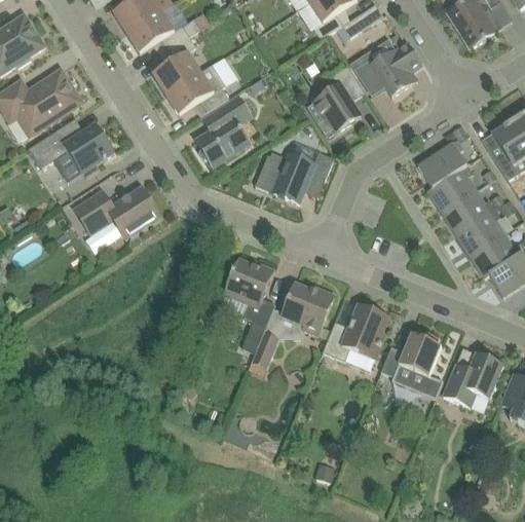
[(161,11),(153,0),(128,0),(130,2),(113,13),(126,34),(161,11)]
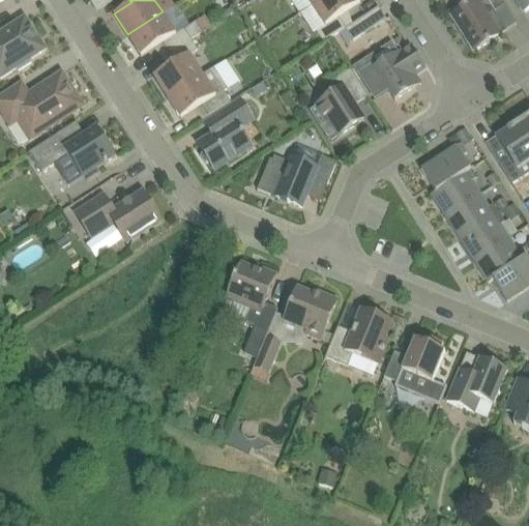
[(291,0),(298,11),(311,4),(317,0),(291,0)]
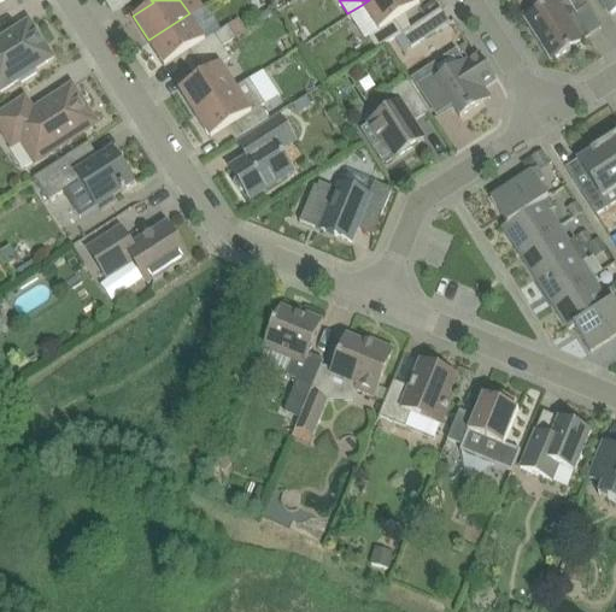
[(377,46),(400,31),(393,19),(418,3),(417,0),(369,0),(362,5),(377,29),(369,34),(377,46)]
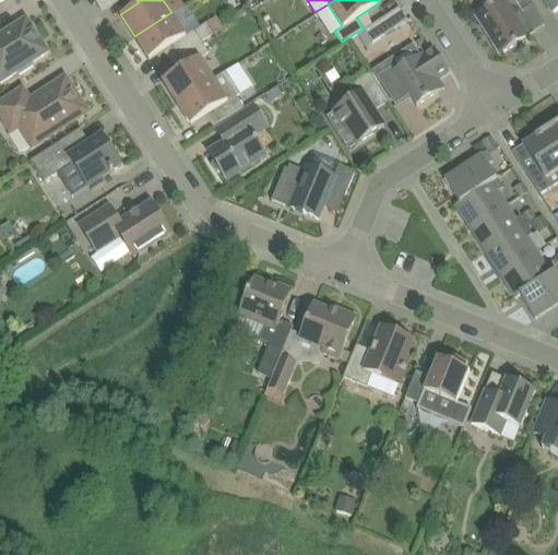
[(493,0),(474,12),(475,13),(499,52),(534,31),(522,12),(532,6),(529,0),(493,0)]
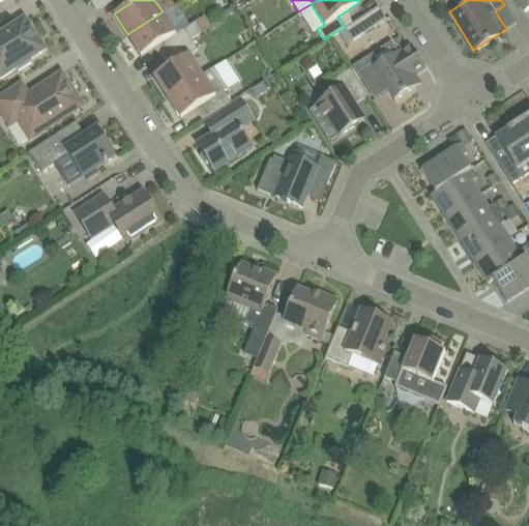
[(518,0),(524,10),(528,6),(528,0),(518,0)]
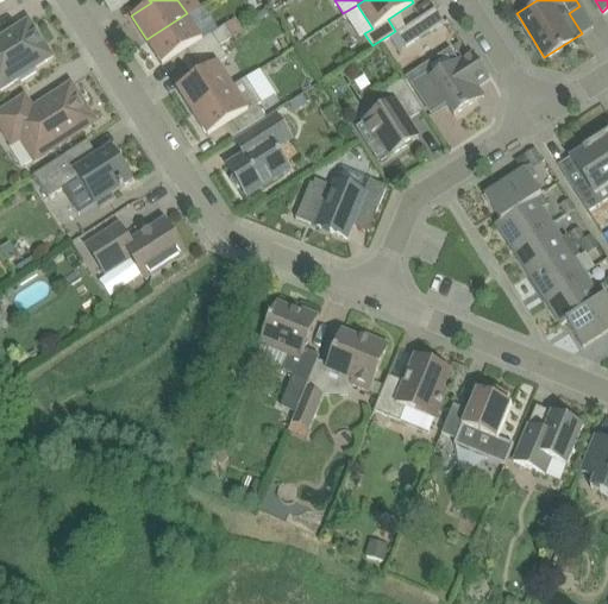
[(190,11),(206,32),(217,24),(200,4),(190,11)]
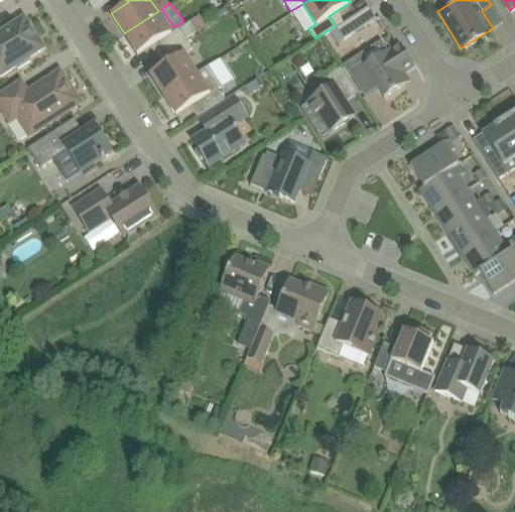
[(171,31),(158,11),(124,33),(137,53),(153,42),(160,52),(185,36),(178,26),(171,31)]
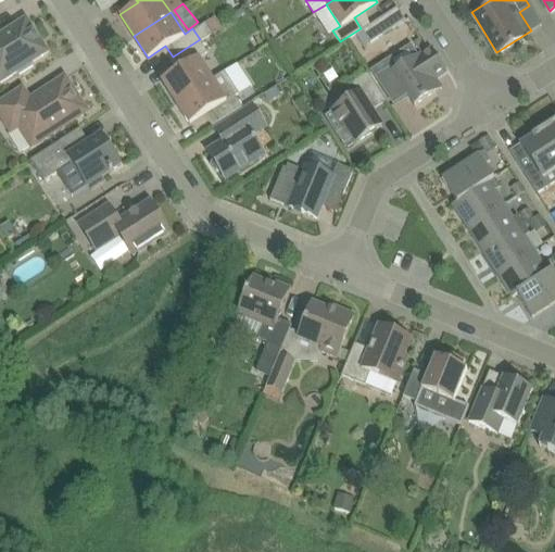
[(200,39),(211,32),(222,25),(214,14),(199,25),(192,28),(200,39)]
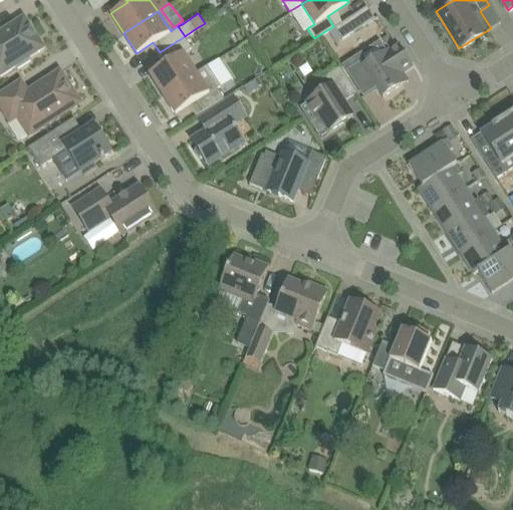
[(354,13),(333,26),(341,38),(361,25),(354,13)]
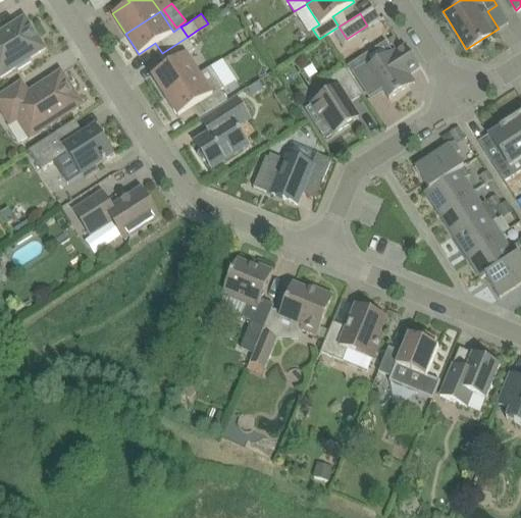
[(45,46),(24,14),(0,29),(0,74),(6,71),(14,65),(16,68),(17,67),(31,59),(30,56),(45,46)]
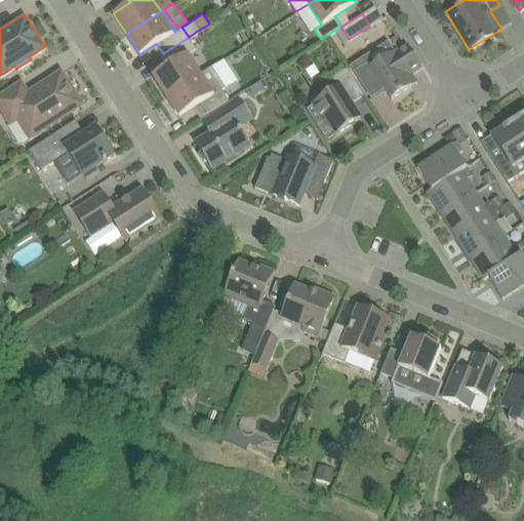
[(152,75),(165,95),(201,72),(200,72),(187,52),(195,47),(189,37),(163,53),(169,64),(152,75)]
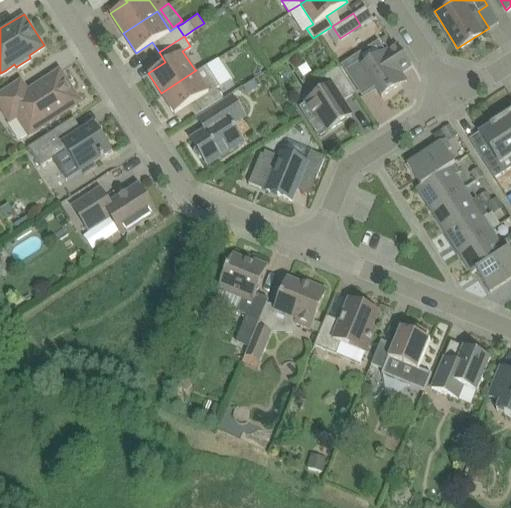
[(411,64),(397,42),(361,64),(381,94),(400,82),(395,74),(411,64)]
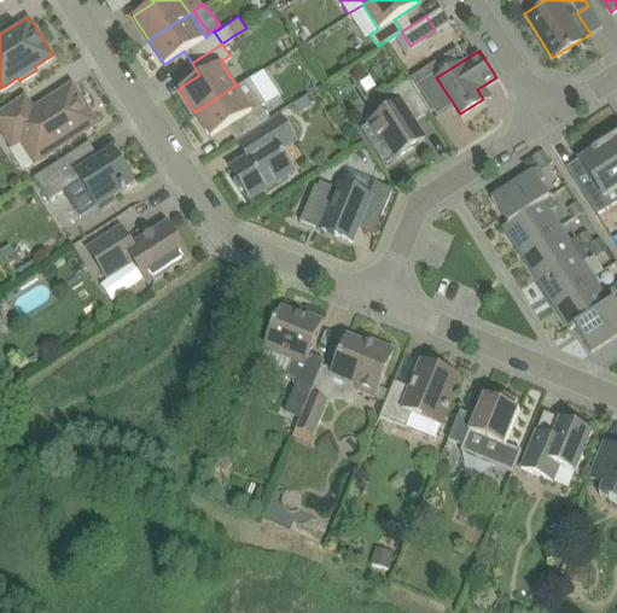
[(231,123),(238,135),(268,116),(261,104),(265,101),(249,77),(236,85),(237,85),(195,112),(210,136),(231,123)]
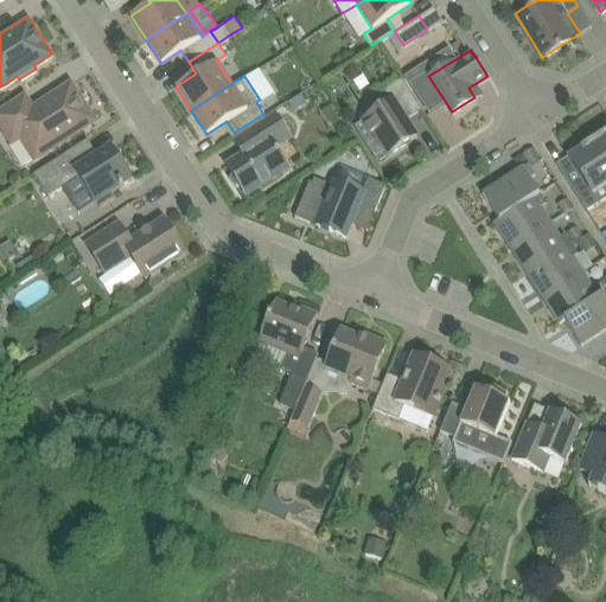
[(384,103),(362,117),(353,123),(367,142),(377,136),(388,153),(416,135),(406,117),(421,108),(401,76),(377,91),(384,103)]
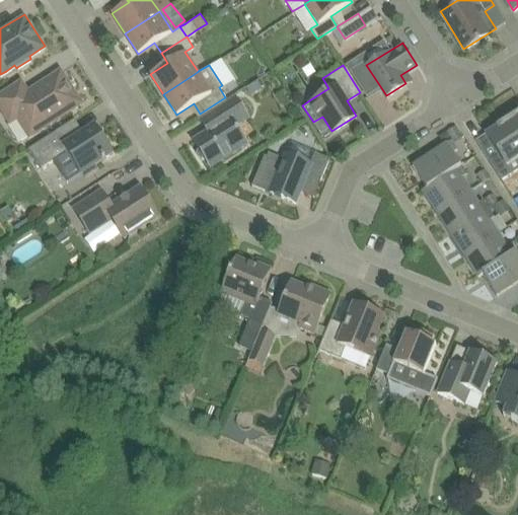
[(66,87),(70,85),(60,70),(27,91),(20,81),(0,93),(0,105),(11,123),(16,120),(27,136),(77,104),(66,87)]
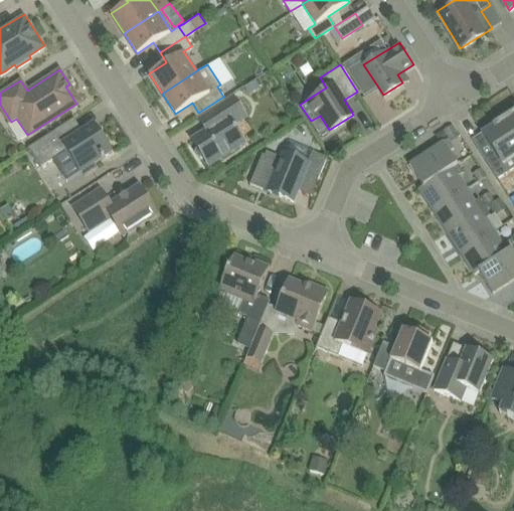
[(248,93),(260,86),(259,83),(261,81),(258,75),(243,84),(248,93)]
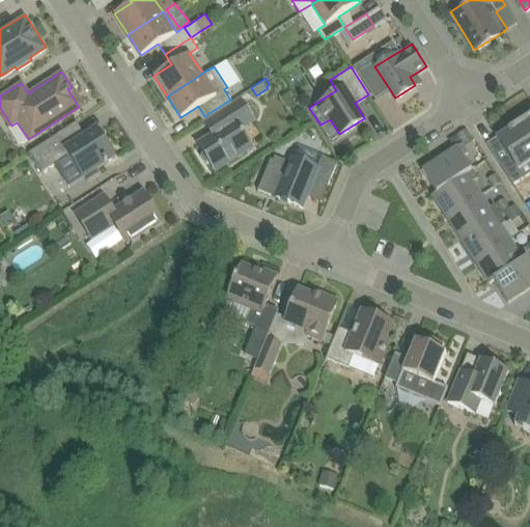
[(215,169),(253,144),(243,127),(255,119),(242,98),(230,104),(214,115),(221,128),(198,142),(203,150),(201,155),(205,161),(210,161),(215,169)]
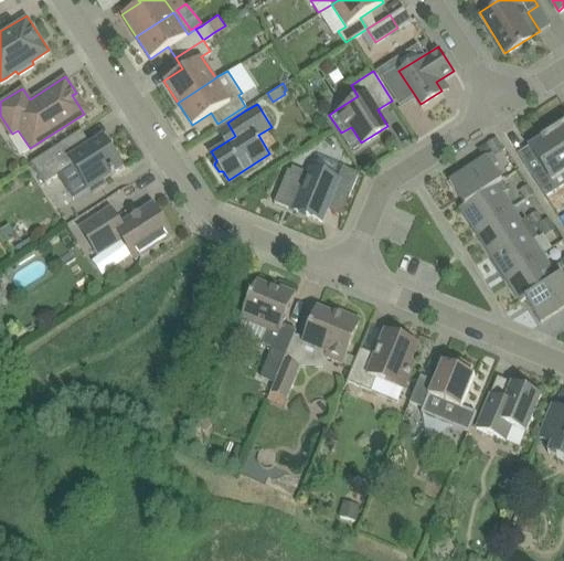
[(563,120),(551,130),(563,150),(563,120)]
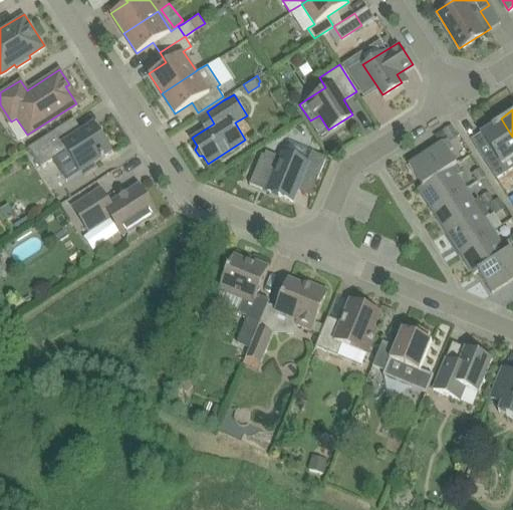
[(302,116),(289,123),(296,137),(309,131),(302,116)]
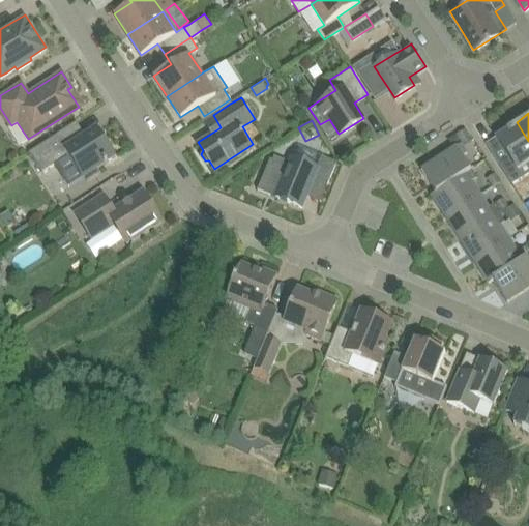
[(511,182),(528,171),(528,141),(517,122),(512,124),(511,123),(498,133),(498,134),(496,135),(507,153),(497,161),(511,182)]
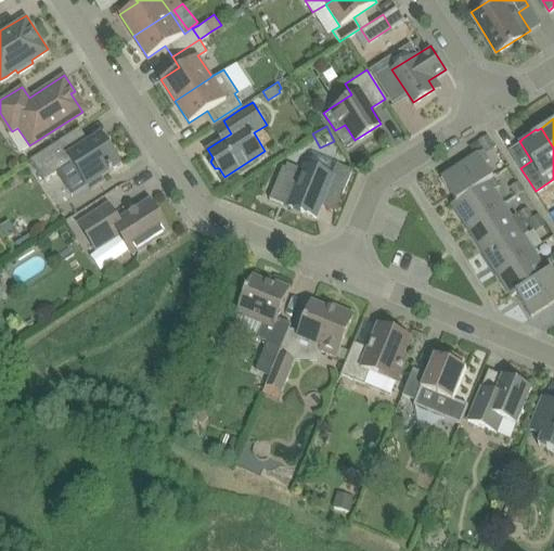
[(112,167),(120,162),(101,132),(69,153),(61,138),(30,157),(43,178),(56,170),(71,193),(87,182),(91,189),(104,179),(101,175),(108,169),(110,170),(113,168),(112,167)]
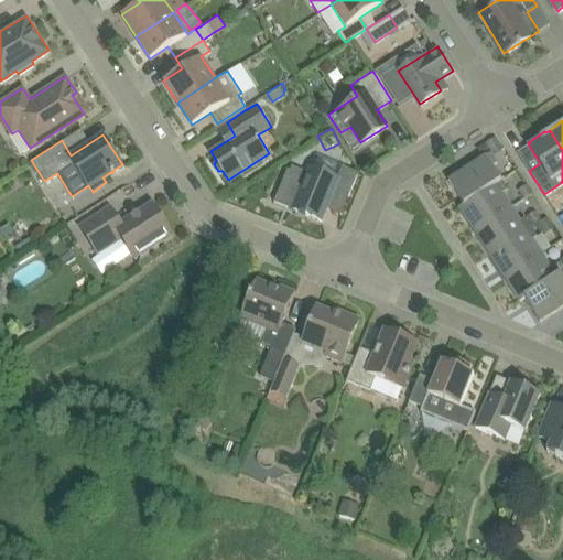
[(493,152),(501,147),(494,136),(485,141),(493,152)]
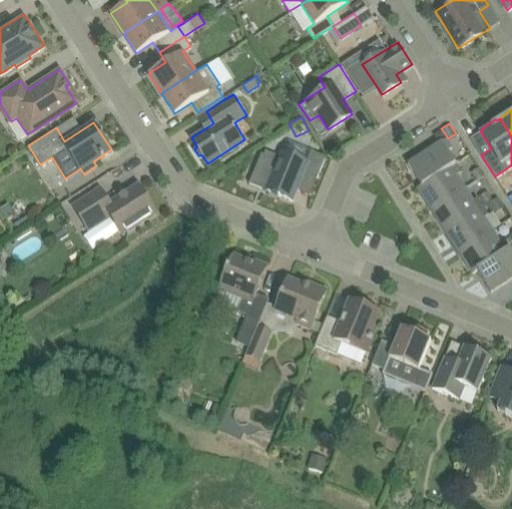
[(441,128),(433,133),(437,140),(445,135),(441,128)]
